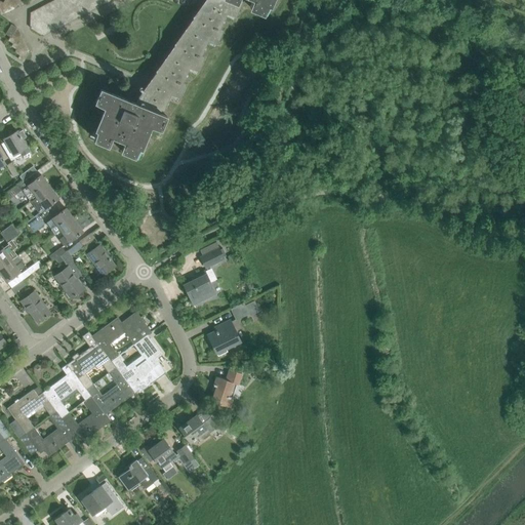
[(8,0),(4,0),(2,3),(10,7),(10,8),(12,10),(15,5),(16,5),(8,0)]
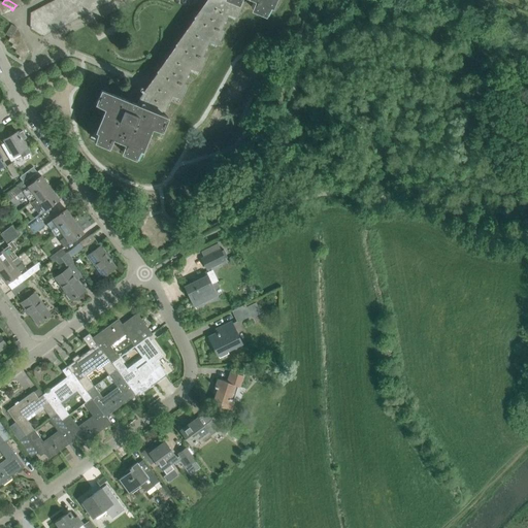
[(85,0),(78,3),(89,9),(91,11),(94,6),(95,6),(85,0)]
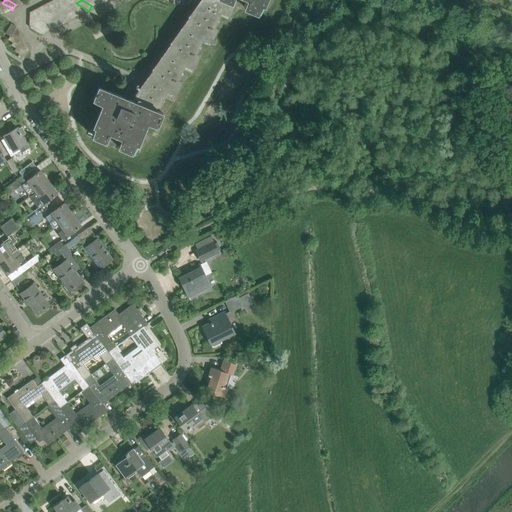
[(92,0),(82,0),(92,6),(91,6),(94,8),(97,3),(98,3),(92,0)]
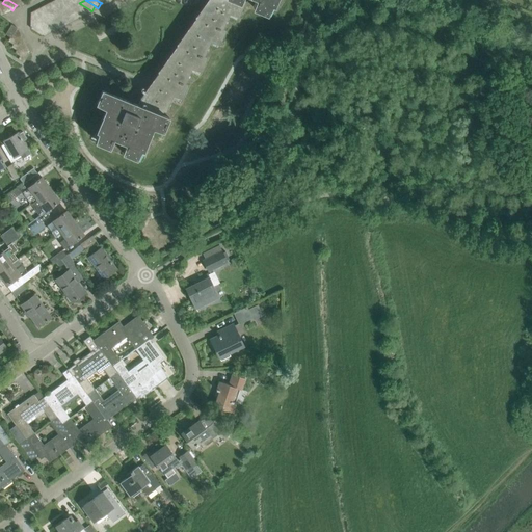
[(206,0),(197,16),(196,19),(179,43),(178,46),(160,71),(159,73),(141,98),(138,105),(103,90),(98,101),(108,105),(98,131),(103,134),(99,143),(110,148),(113,138),(127,143),(124,153),(134,158),(138,148),(144,151),(154,128),(157,130),(159,126),(164,128),(168,117),(161,114),(163,110),(165,111),(174,91),(184,96),(188,84),(185,83),(193,64),(203,68),(207,57),(204,56),(212,36),(221,41),(225,29),(222,28),(231,9),(240,14),(245,0),(256,0),(254,6),(265,11),(268,2),(273,4),(274,0),(206,0)]
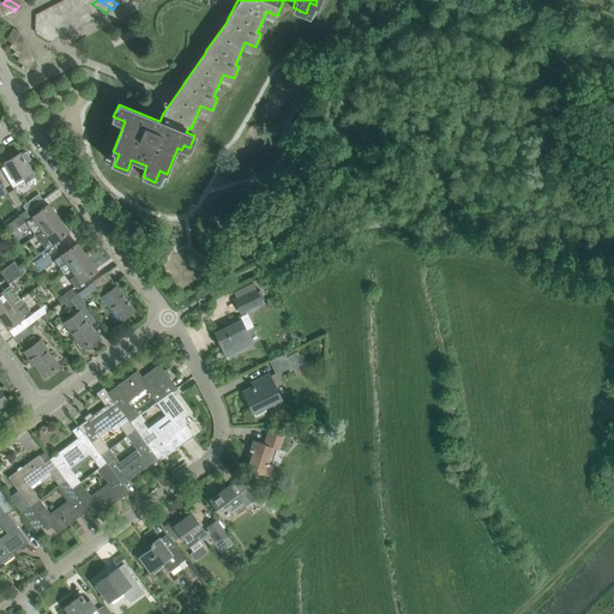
[(0,1),(0,10),(5,13),(8,16),(12,10),(12,8),(2,4),(0,1)]
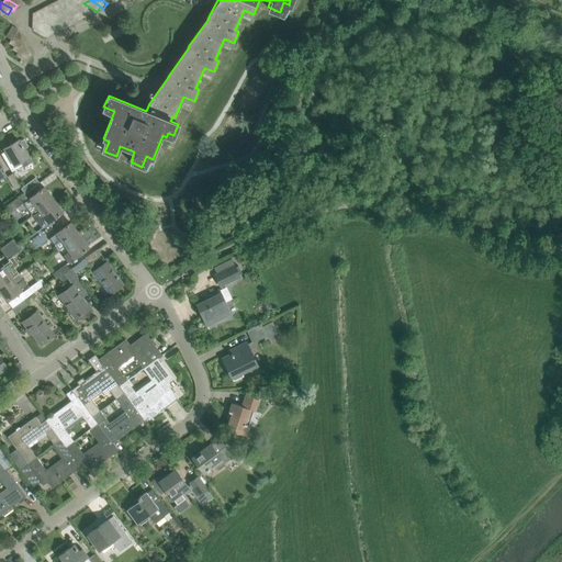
[(83,3),(78,7),(88,13),(91,15),(94,10),(83,3)]
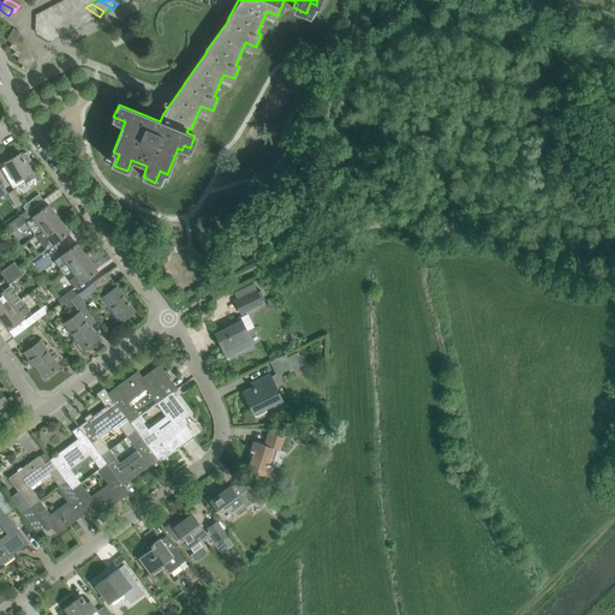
[(85,7),(78,11),(89,18),(93,21),(96,15),(85,7)]
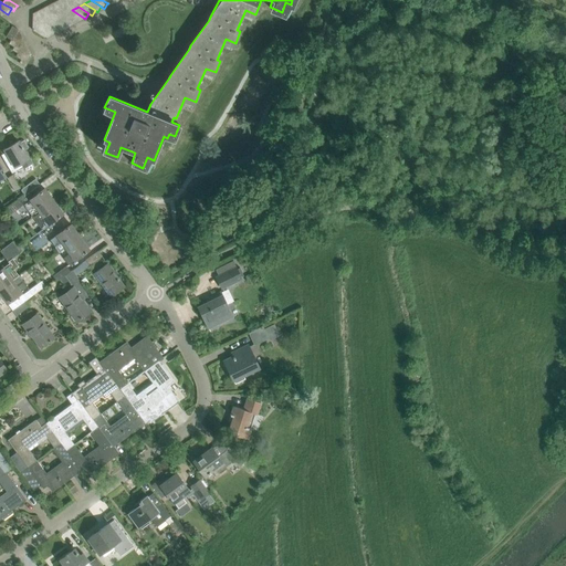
[(79,22),(82,17),(72,10),(65,13),(75,20),(79,22)]
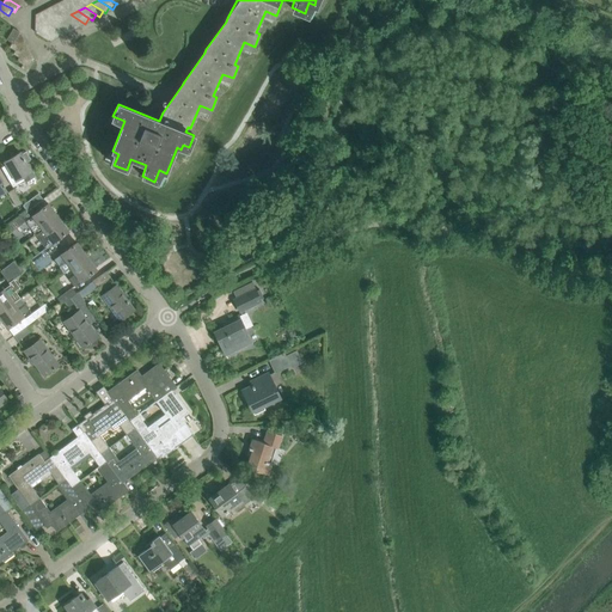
[(81,22),(71,14),(63,18),(74,25),(78,28),(81,22)]
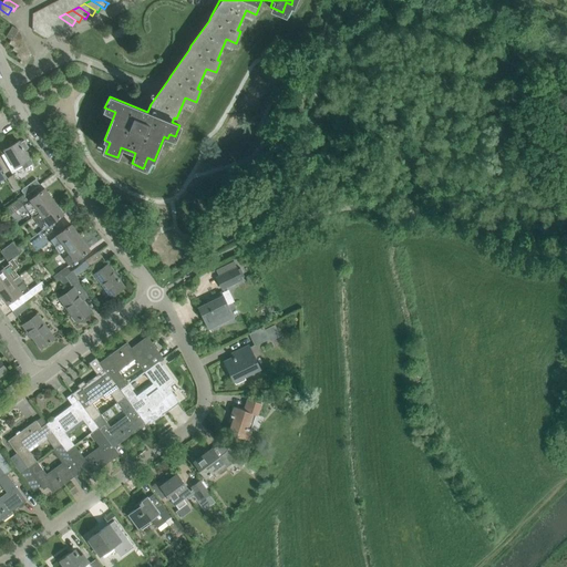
[(59,17),(52,20),(62,27),(65,29),(69,23),(59,17)]
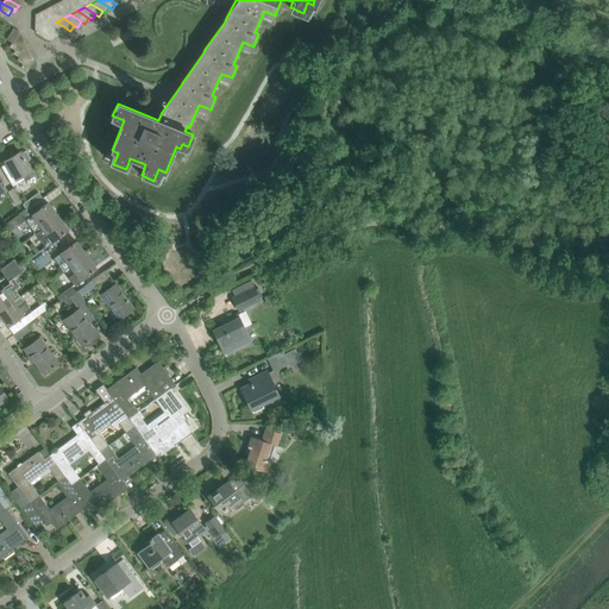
[(63,35),(67,29),(56,22),(49,25),(61,32),(60,32),(63,35)]
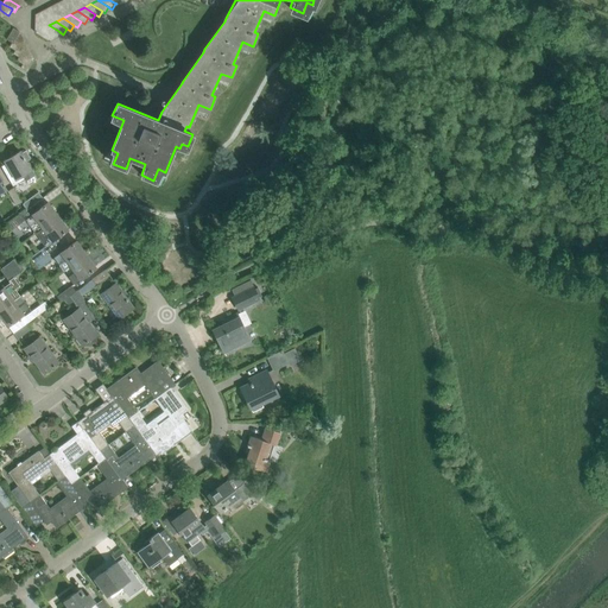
[(49,25),(42,29),(54,36),(56,38),(59,32),(61,32),(49,25)]
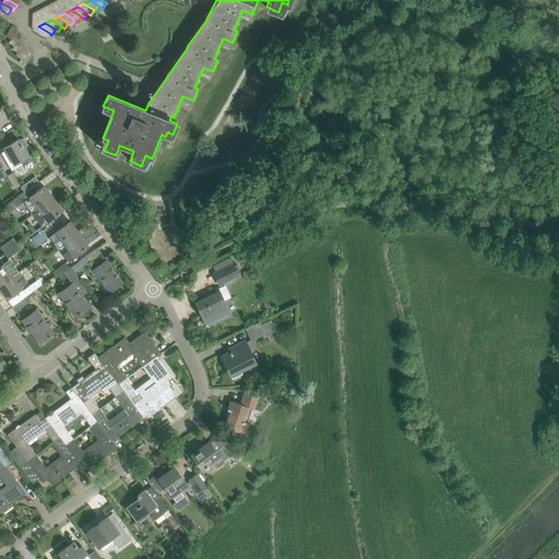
[(18,30),(12,26),(6,36),(12,39),(12,40),(15,32),(15,33),(18,30)]
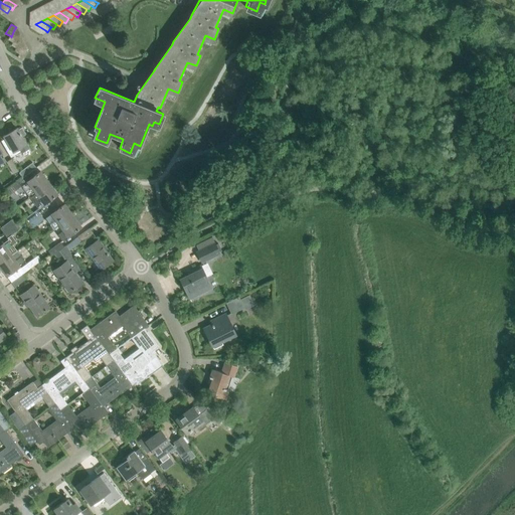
[(35,24),(29,27),(42,35),(45,30),(35,24)]
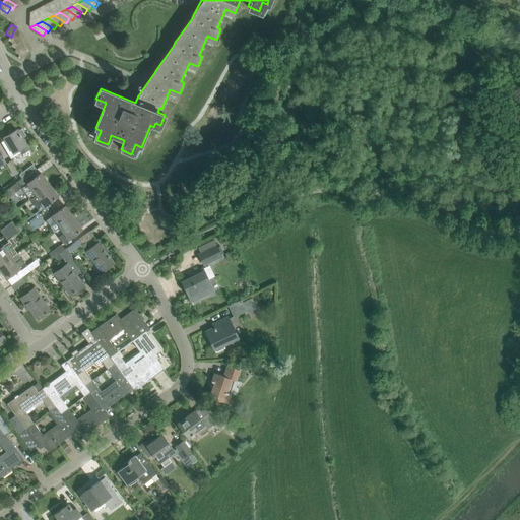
[(11,38),(11,37),(9,40),(14,43),(15,43),(18,36),(18,37),(20,34),(14,30),(14,29),(11,38)]
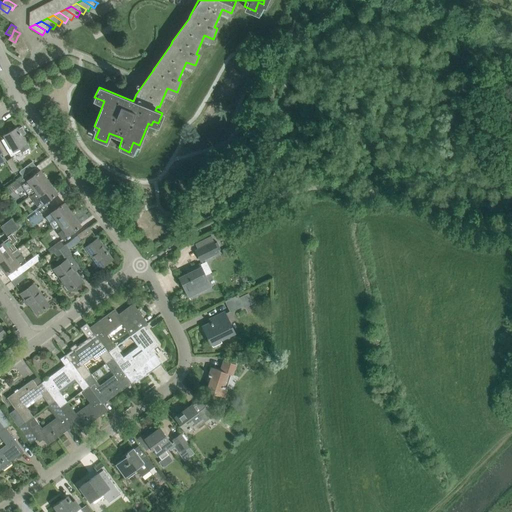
[(15,42),(14,42),(13,45),(17,48),(18,48),(21,41),(23,38),(18,36),(18,35),(15,42)]
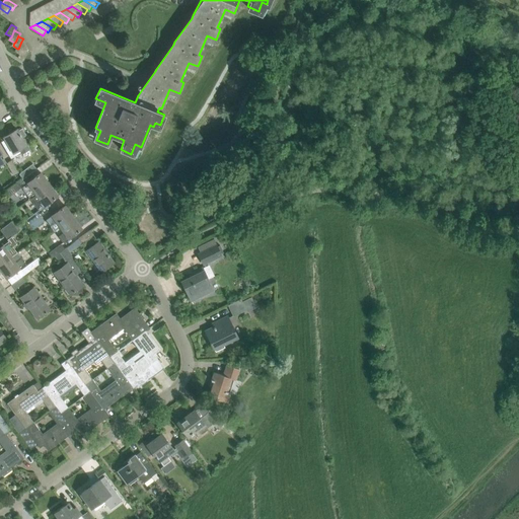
[(18,49),(17,49),(16,52),(21,55),(24,48),(26,45),(21,42),(18,49)]
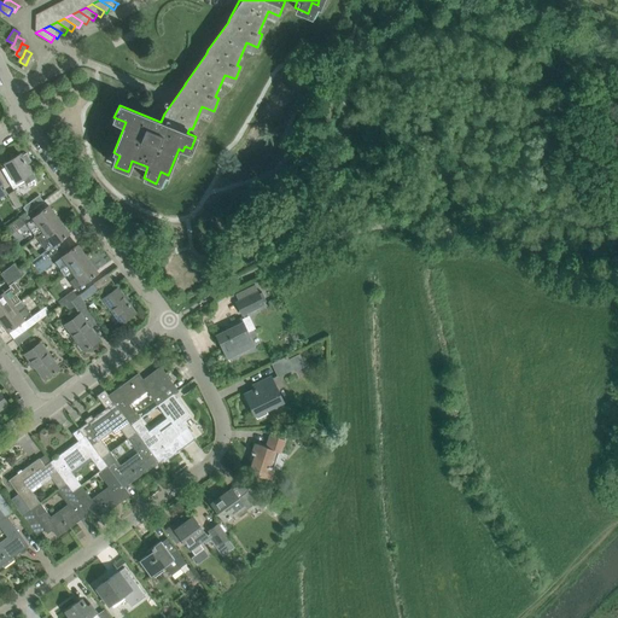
[(25,65),(23,69),(28,73),(35,60),(29,57),(25,65)]
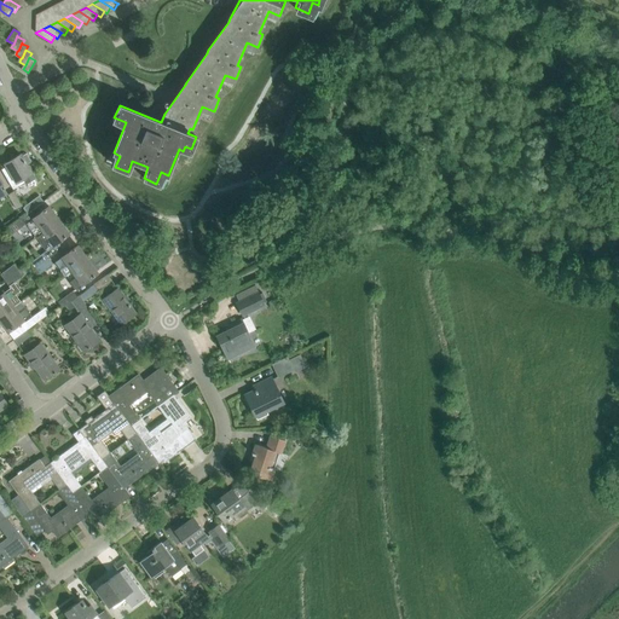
[(6,166),(1,169),(13,189),(25,181),(29,187),(38,183),(27,165),(32,161),(27,152),(22,156),(21,154),(19,155),(21,156),(6,165),(5,163),(6,166)]
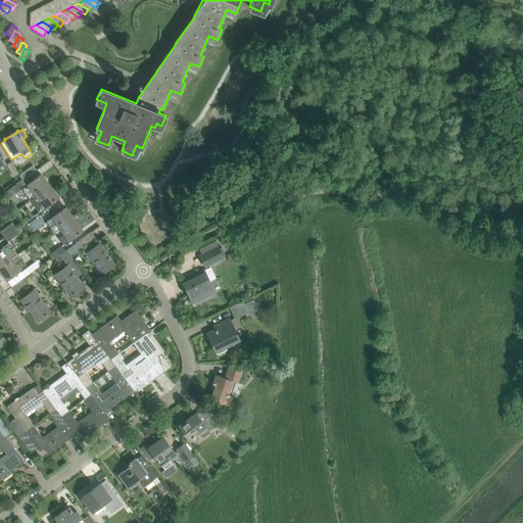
[(13,177),(19,174),(12,161),(6,164),(13,177)]
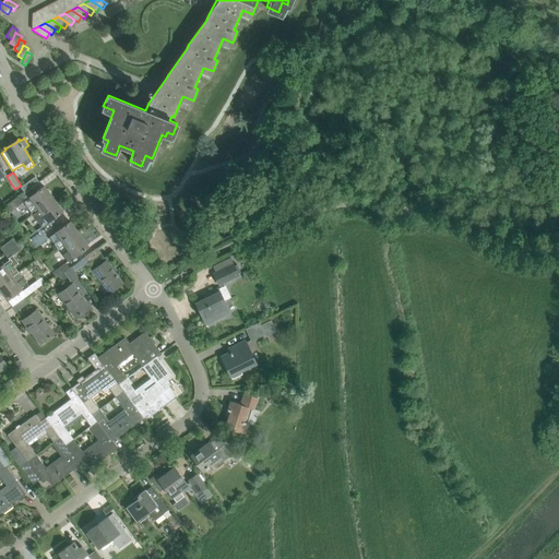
[(43,180),(39,175),(21,188),(24,193),(43,180)]
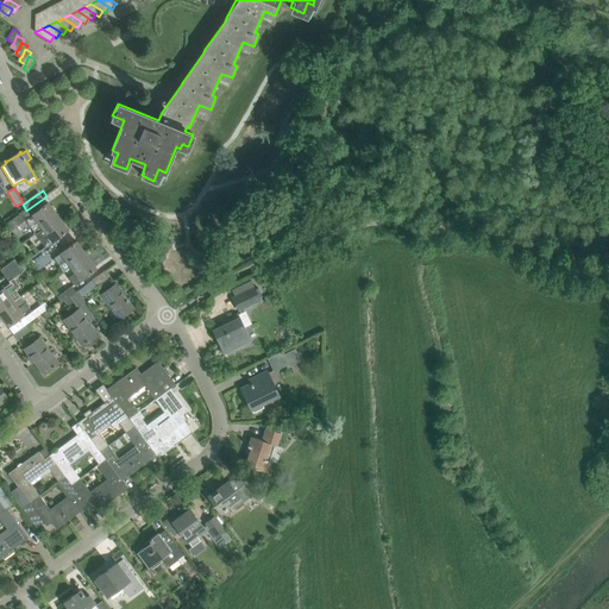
[(22,224),(26,220),(36,233),(58,217),(48,203),(37,212),(32,206),(17,218),(22,224)]
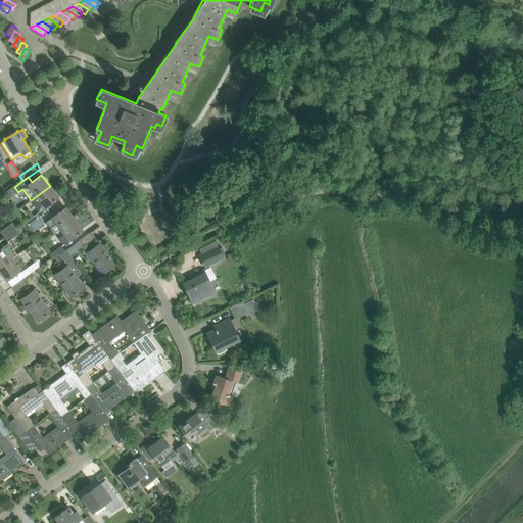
[(50,186),(31,200),(39,211),(58,197),(50,186)]
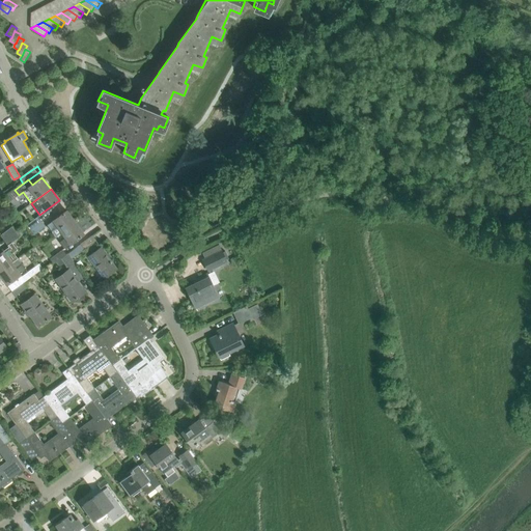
[(47,225),(52,231),(56,236),(61,232),(75,222),(66,211),(47,225)]
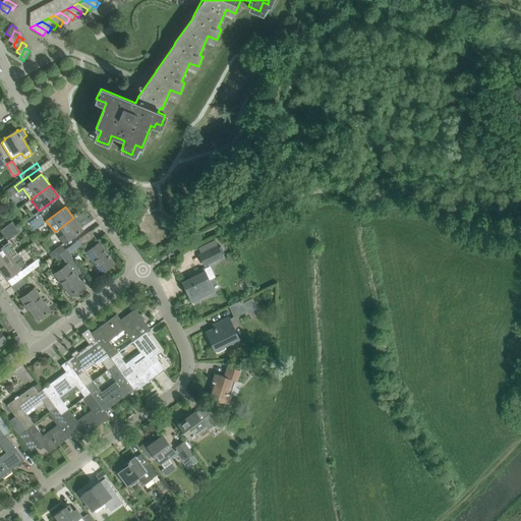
[(37,212),(25,221),(30,226),(41,218),(37,212)]
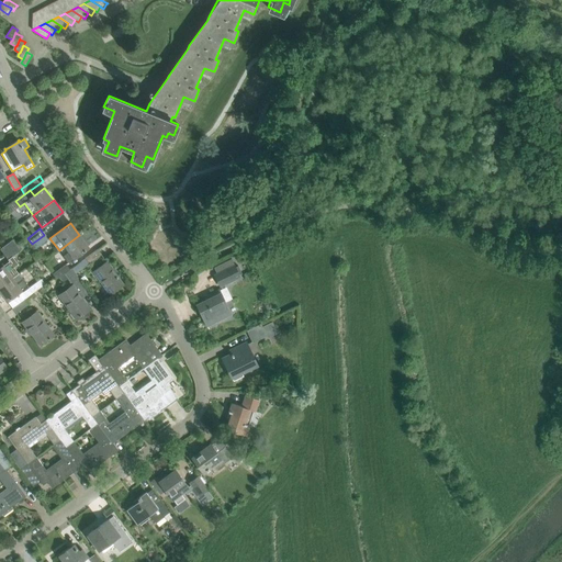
[(44,235),(32,244),(35,249),(48,239),(44,235)]
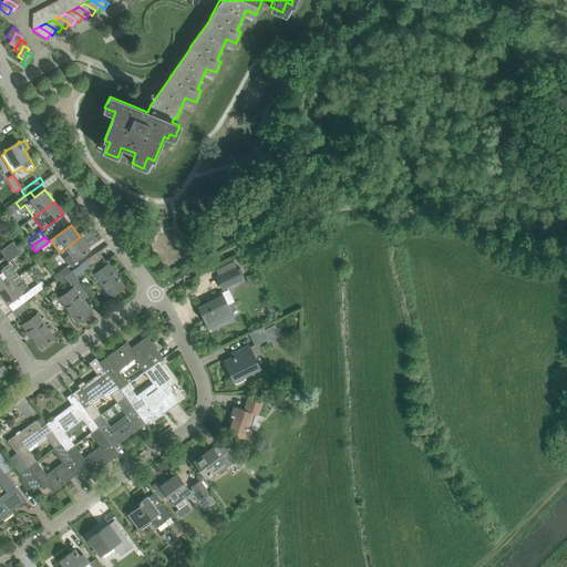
[(80,237),(65,248),(70,255),(64,259),(69,265),(90,250),(80,237)]
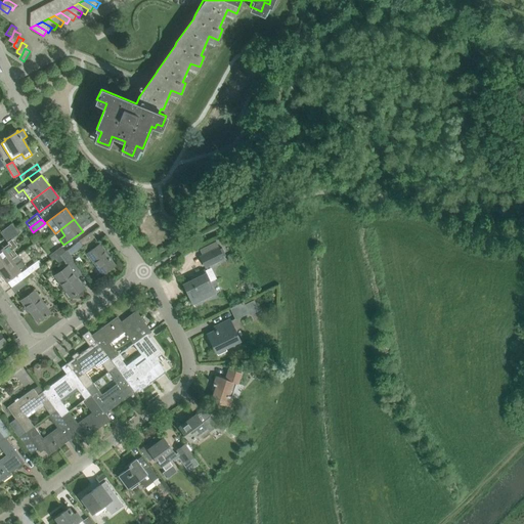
[(0,232),(4,237),(15,229),(11,224),(0,232)]
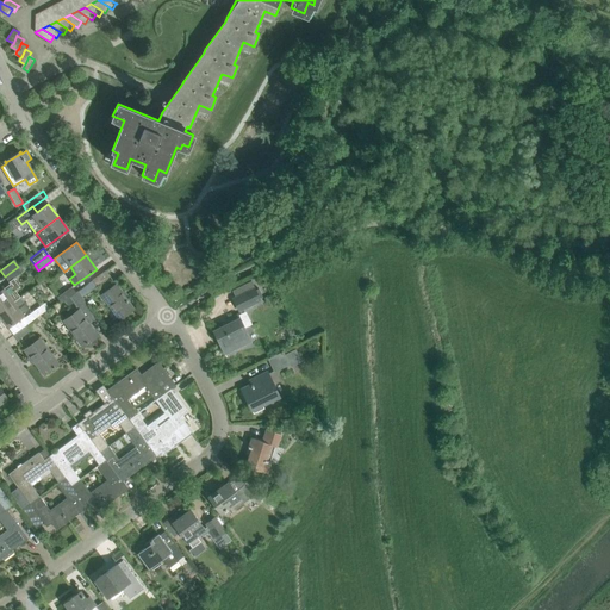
[(0,291),(0,312),(20,298),(16,290),(19,286),(13,279),(22,272),(18,267),(5,277),(8,282),(10,284),(0,291)]
